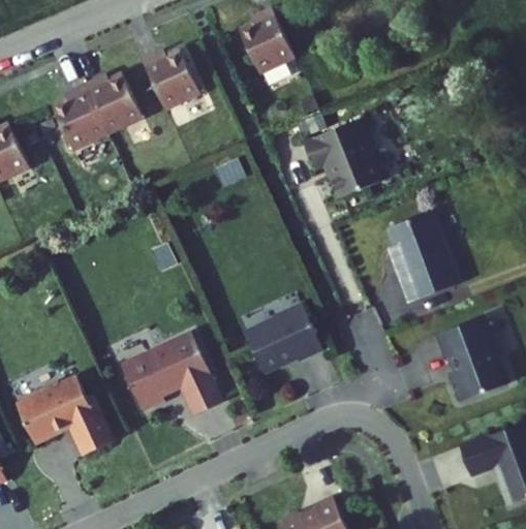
[(292,57),(271,8),(255,16),(257,21),(238,29),(257,72),(292,57)]
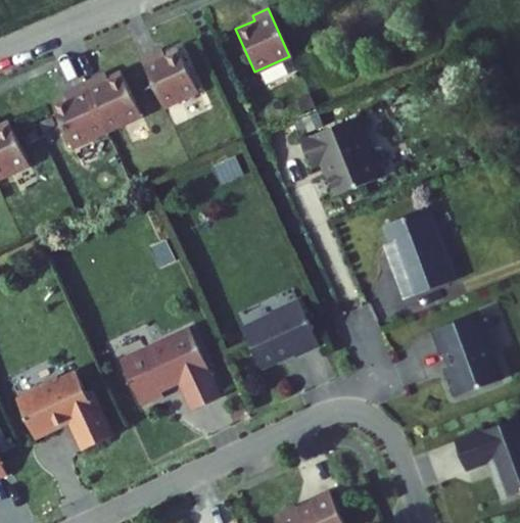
[(153,52),(139,59),(160,106),(195,91),(176,47),(156,56),(153,52)]
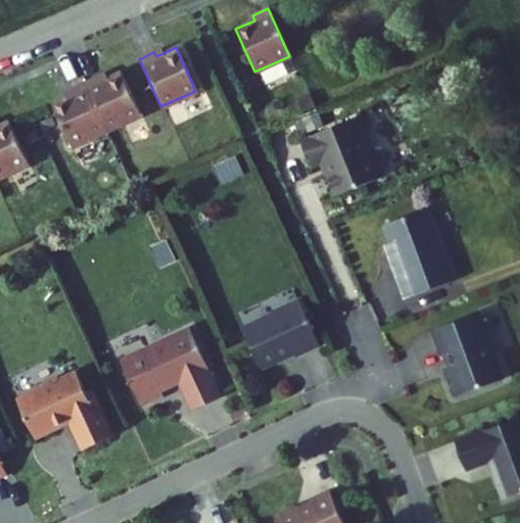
[(97,77),(83,84),(104,131),(139,114),(120,73),(99,82),(97,77)]
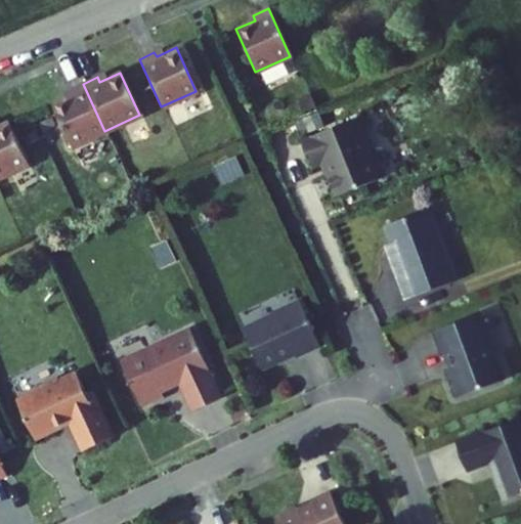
[(104,131),(83,84),(68,91),(70,95),(50,104),(70,147),(104,131)]
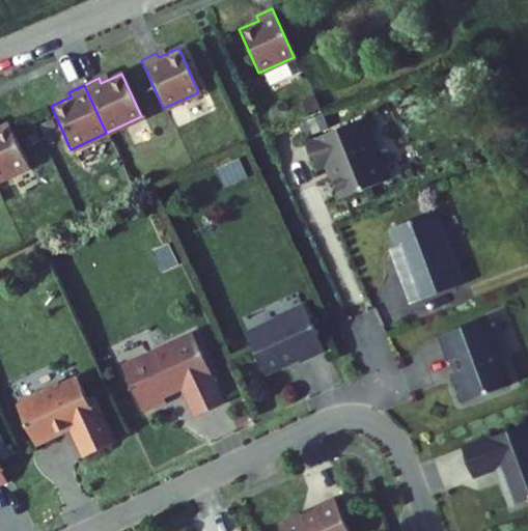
[(361,120),(303,142),(314,170),(324,166),(337,200),(385,180),(361,120)]
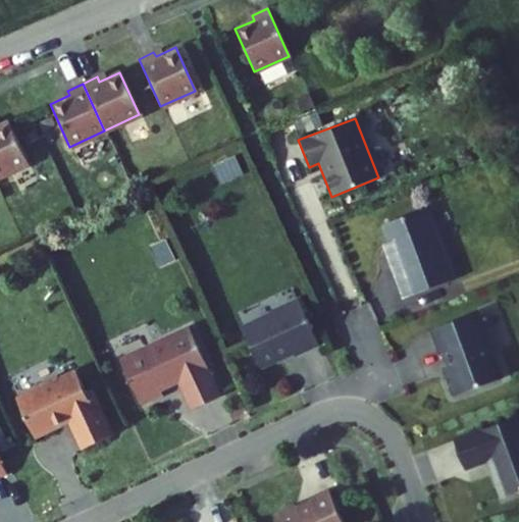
[(0,175),(27,163),(6,121),(0,123),(0,175)]
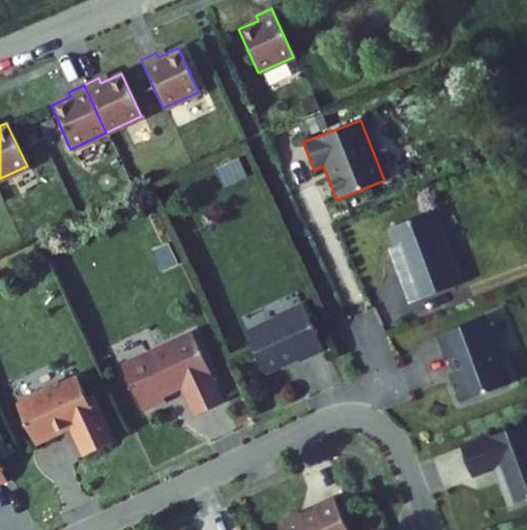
[(225,184),(250,176),(242,157),(217,166),(225,184)]
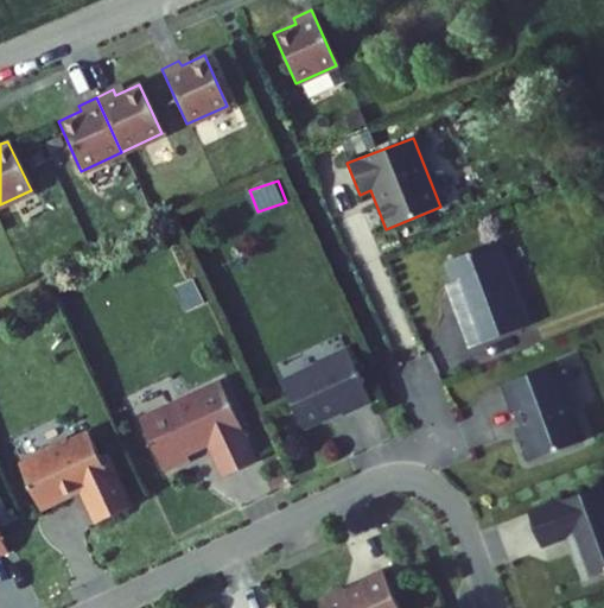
[(498,241),(446,261),(465,315),(459,316),(471,347),(529,325),(498,241)]
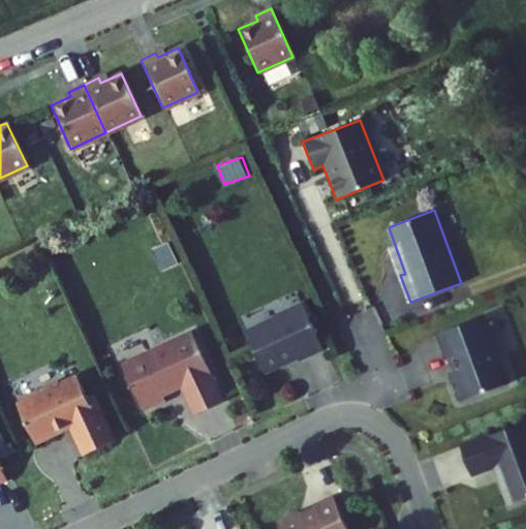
[(323,353),(301,303),(275,315),(274,320),(245,334),(265,376),(286,367),(285,365),(296,360),(297,362),(302,364),(323,353)]
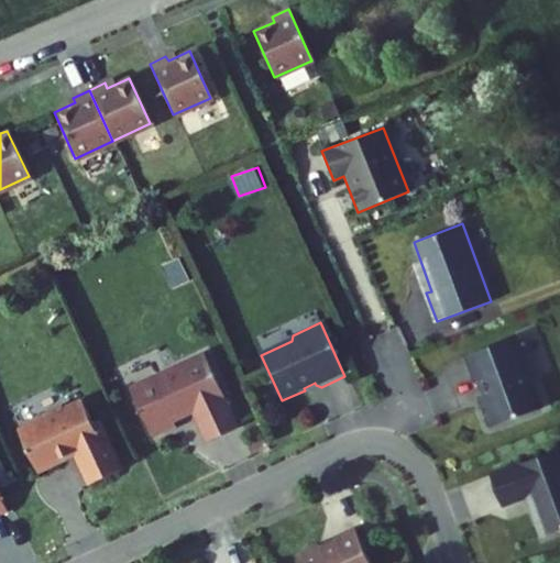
[(538,326),(519,331),(528,359),(548,353),(538,326)]
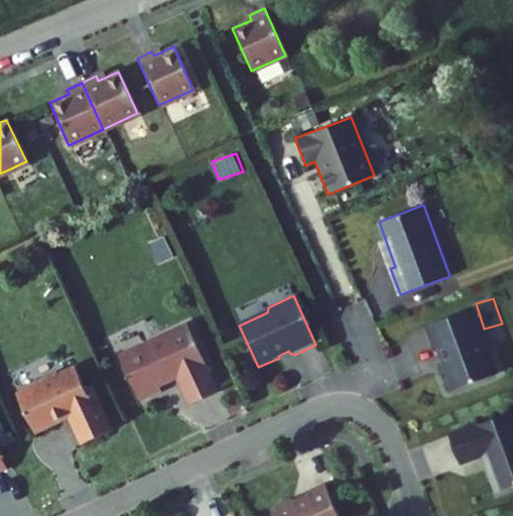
[(471,309),(426,326),(439,361),(434,363),(444,392),(492,375),(481,348),(484,347),(471,309)]
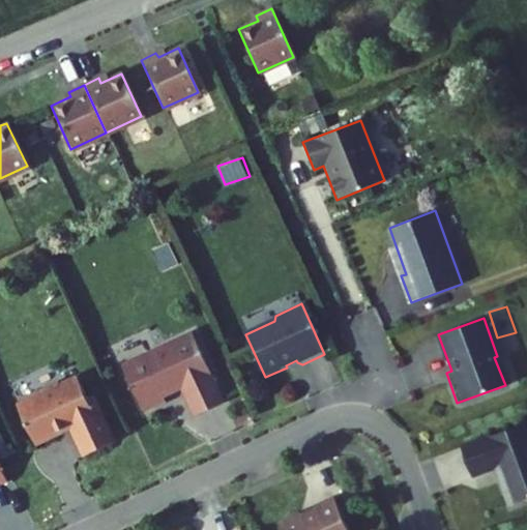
[(189,332),(119,365),(140,411),(163,401),(159,396),(179,387),(193,415),(221,403),(207,375),(208,374),(189,332)]
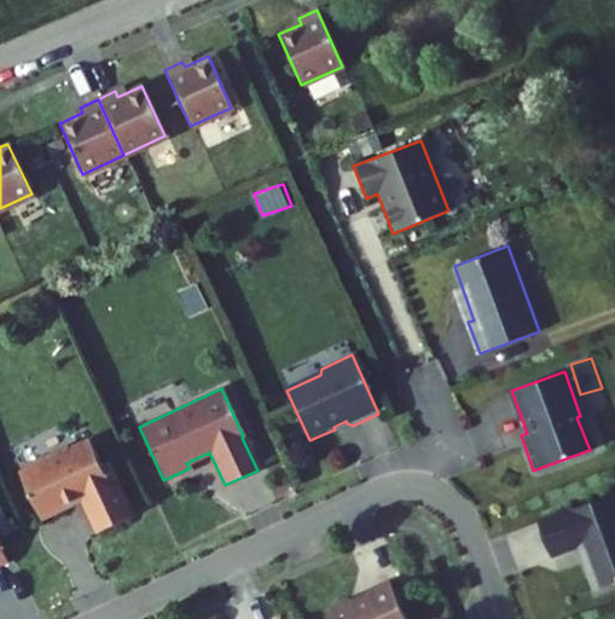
[(42,464),(18,476),(39,522),(65,510),(64,509),(76,503),(76,504),(81,503),(94,533),(129,516),(106,466),(100,468),(88,444),(69,452),(68,451),(41,462),(42,464)]
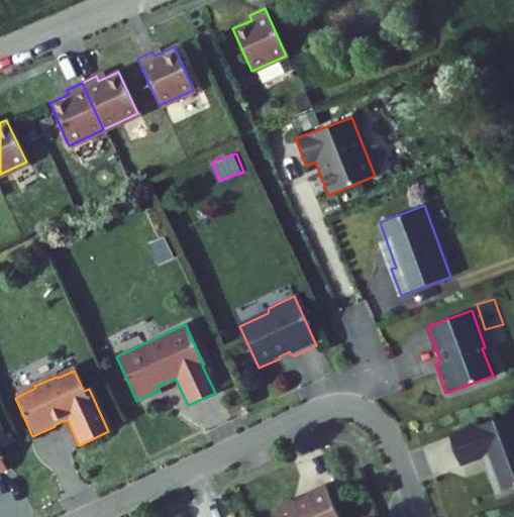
[(513,412),(447,436),(457,464),(484,455),(490,471),(486,472),(495,495),(513,487),(513,412)]
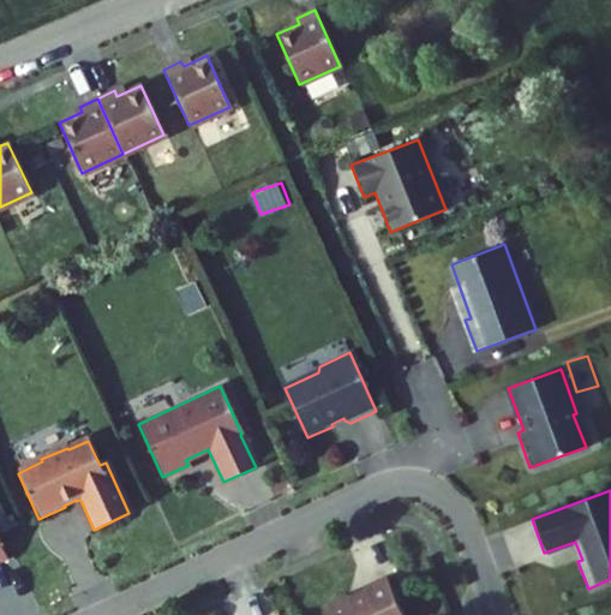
[(403,614),(385,575),(360,589),(363,591),(348,597),(343,596),(319,607),(322,614),(403,614)]
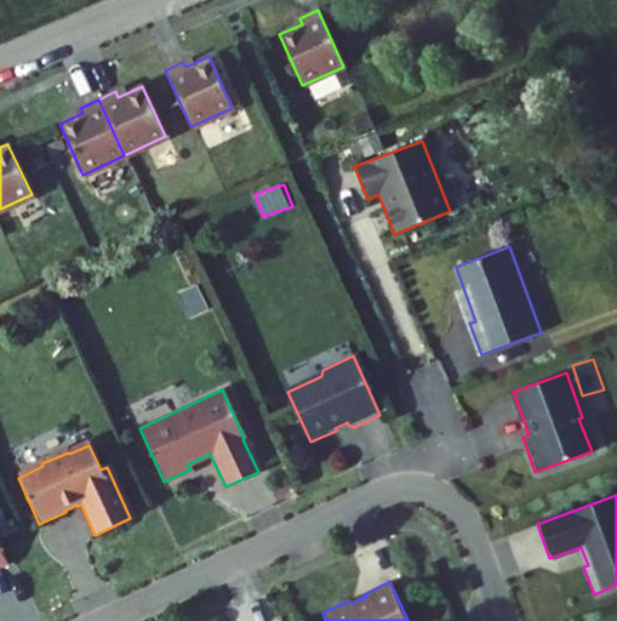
All buildings are outlined.
